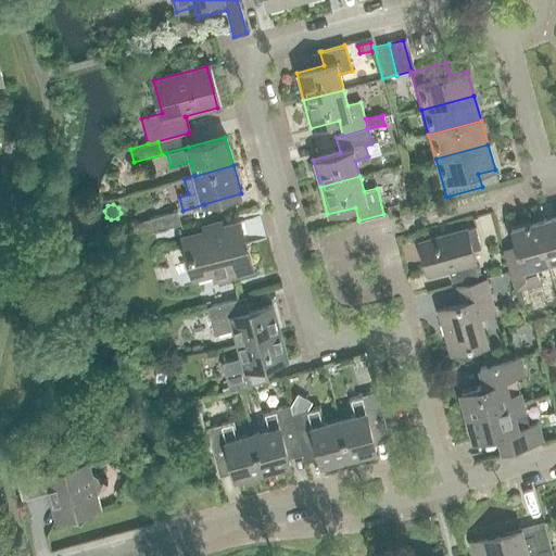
[(181,224),(178,212),(178,211),(138,223),(141,236),(181,224)]
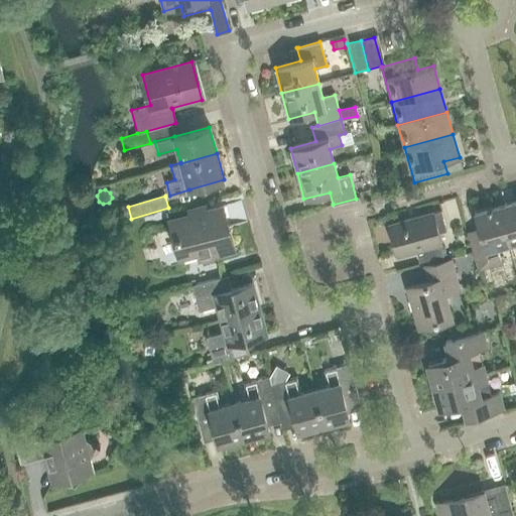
[(515,200),(498,205),(509,244),(515,242),(515,200)]
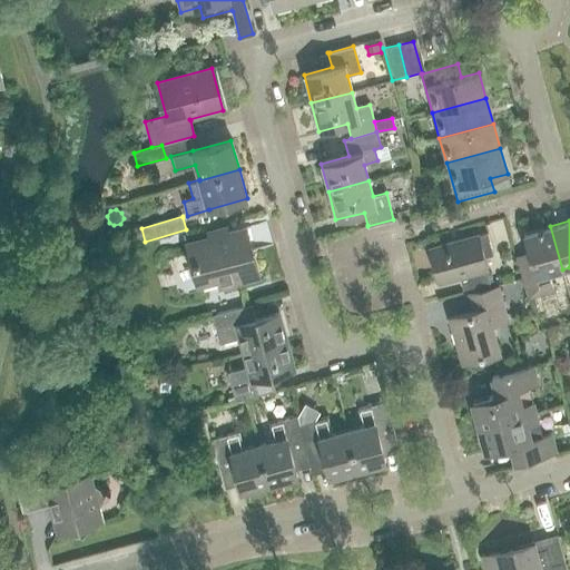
[(189,243),(200,283),(218,277),(220,285),(258,275),(245,227),(232,232),(229,226),(206,233),(208,238),(189,243)]
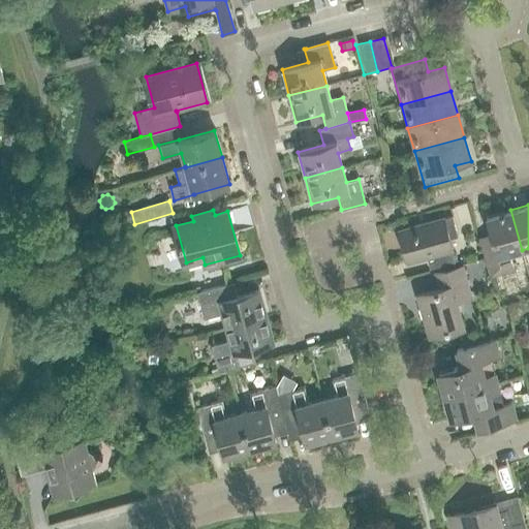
[(491,276),(514,270),(509,254),(522,250),(510,210),(487,217),(492,235),(479,238),(491,276)]
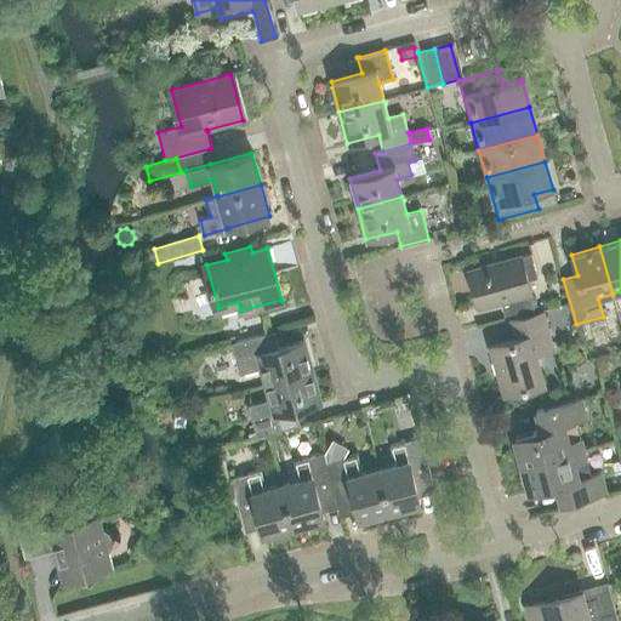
[(500,300),(503,312),(505,314),(533,306),(530,292),(527,280),(536,278),(530,254),(520,256),(520,255),(467,269),(478,307),(500,300)]
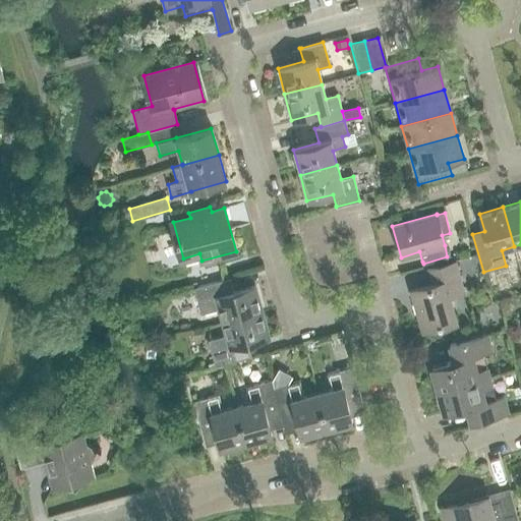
[(34,235),(36,225),(25,223),(23,233),(34,235)]
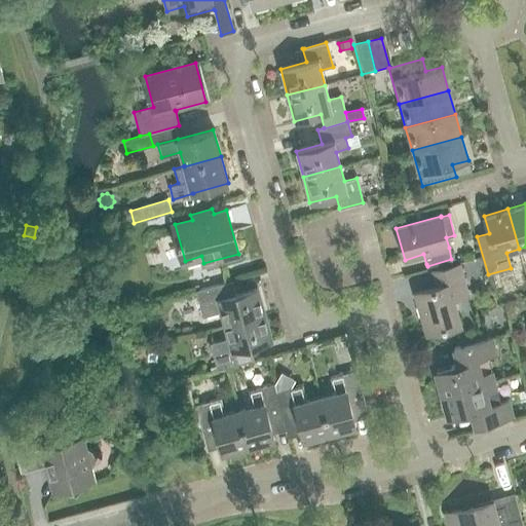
[(434,272),(438,285),(438,288),(415,294),(421,315),(424,315),(429,334),(461,325),(453,298),(467,295),(460,266),(434,272)]
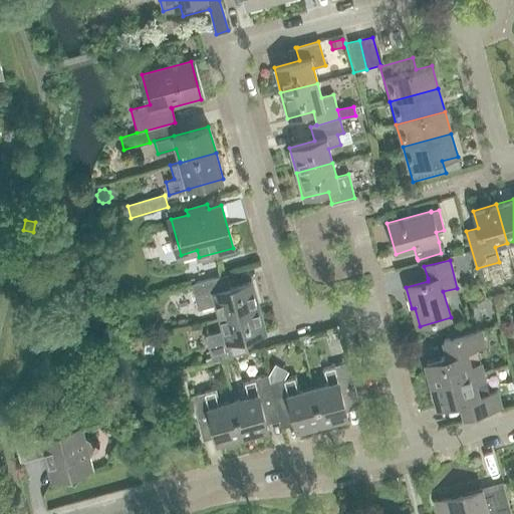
[(217,305),(220,318),(257,307),(251,282),(230,288),(226,274),(191,284),(198,310),(217,305)]
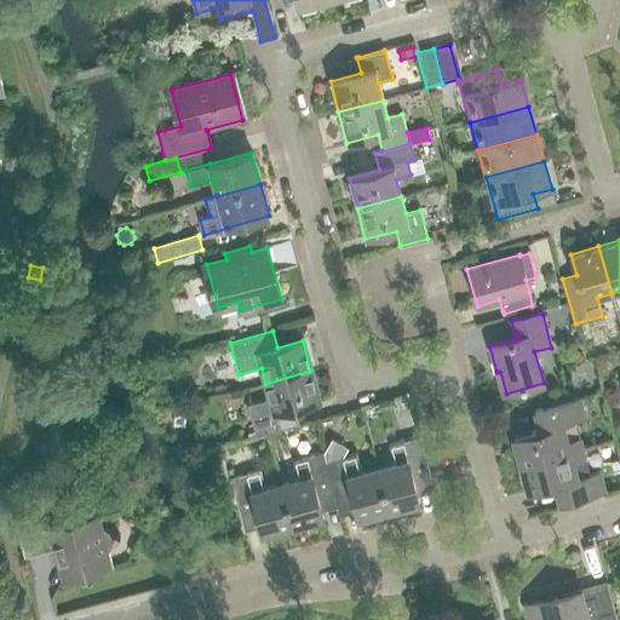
[(299,425),(296,412),(294,408),(319,401),(310,371),(265,384),(270,399),(247,405),(256,436),(299,425)]
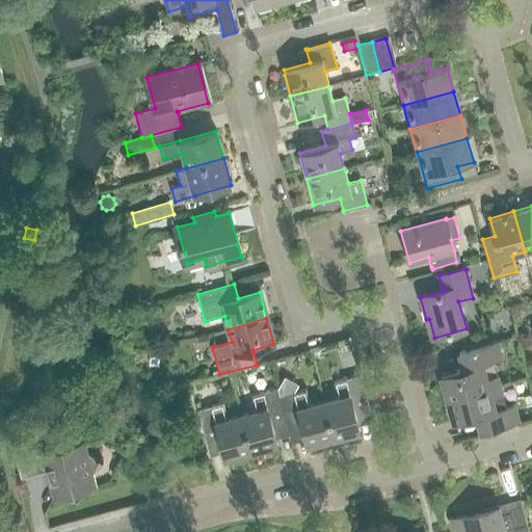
[(442,374),(444,380),(448,398),(499,384),(493,362),(502,358),(498,342),(458,352),(463,368),(442,374)]
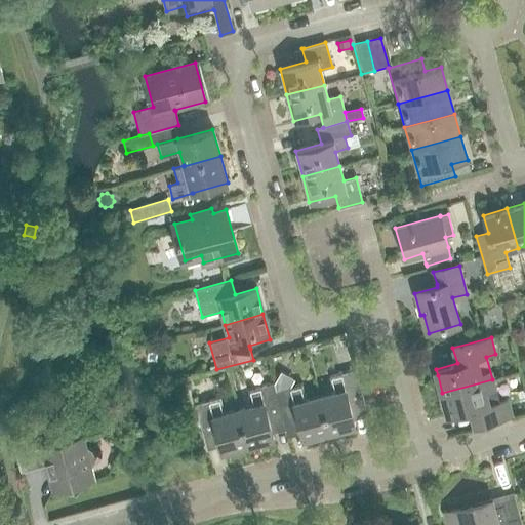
[(352,411),(364,408),(365,408),(355,370),(329,376),(333,393),(320,397),(329,433),(355,426),(352,411)]
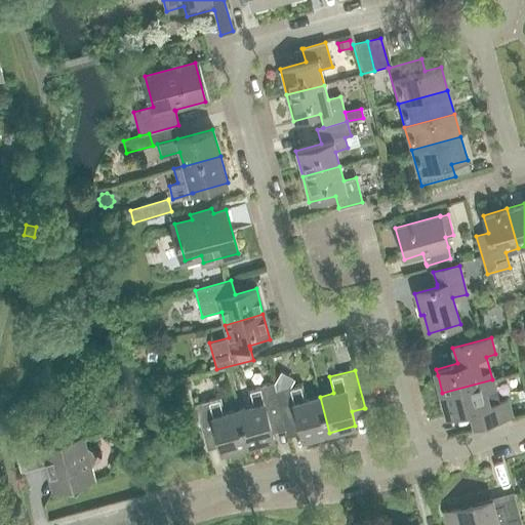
[(442,393),(447,409),(449,416),(471,411),(475,427),(513,416),(508,399),(498,402),(492,379),(442,393)]
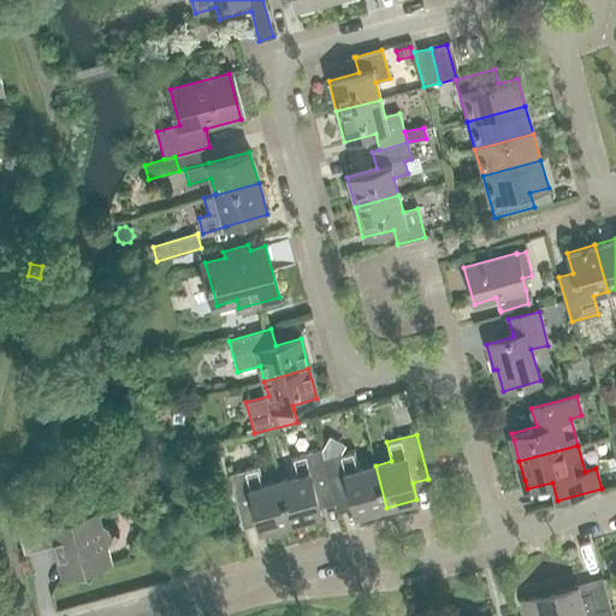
[(279,481),(291,523),(321,515),(317,498),(333,495),(324,458),(321,450),(291,457),(296,477),(279,481)]
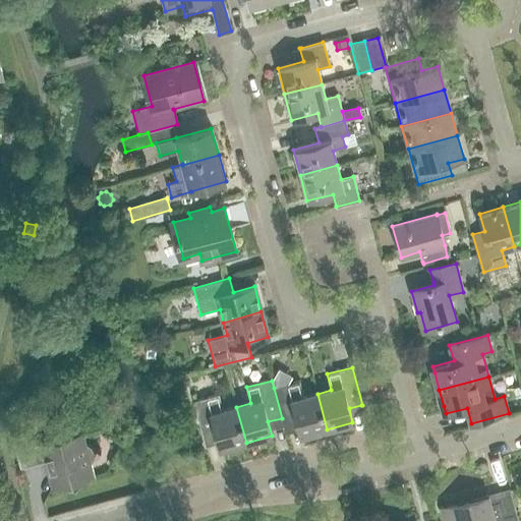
[(274,388),(282,418),(284,425),(298,422),(301,436),(327,429),(317,394),(303,397),(299,382),(274,388)]
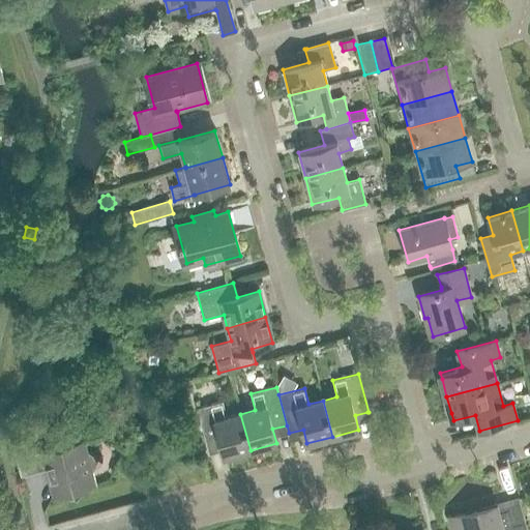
[(207,446),(221,443),(225,457),(251,450),(240,414),(227,418),(223,402),(197,408),(207,446)]
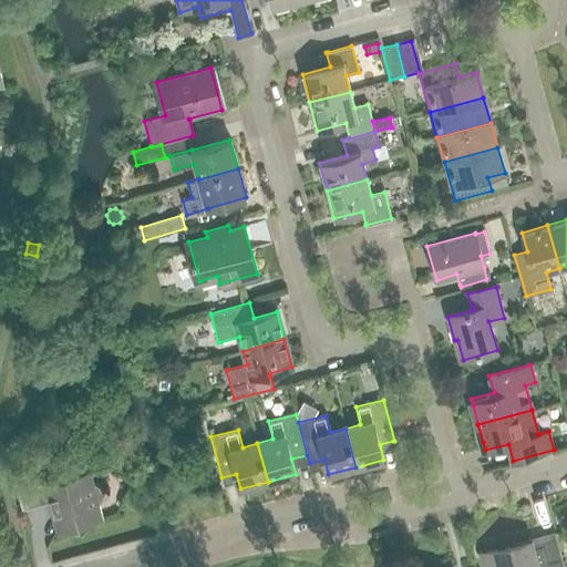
[(91,470),(75,474),(63,467),(57,478),(42,483),(42,484),(37,485),(32,470),(13,474),(21,505),(47,500),(51,516),(51,517),(55,533),(71,528),(82,535),(89,524),(104,519),(100,504),(106,492),(94,485),(91,470)]
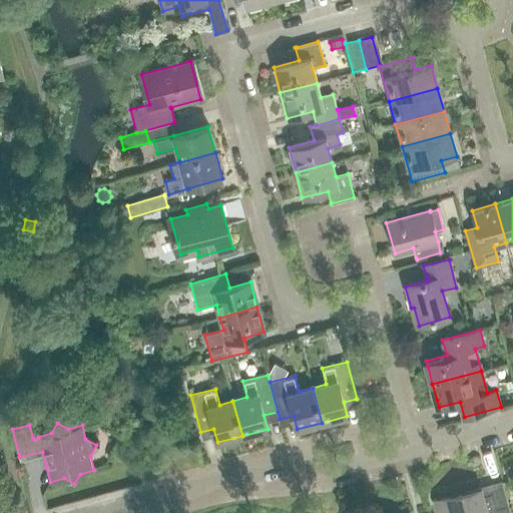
[(509,512),(502,481),(479,487),(479,489),(436,501),(438,512),(509,512)]
